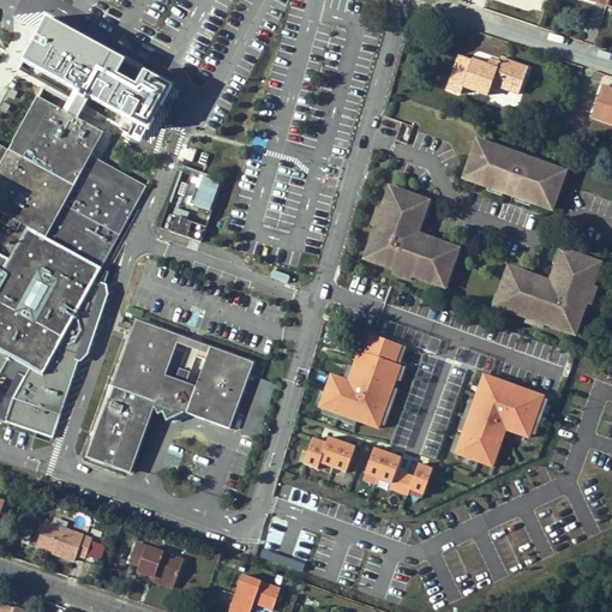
[(42,77),(151,126),(161,105),(145,97),(150,88),(133,81),(123,103),(114,100),(136,52),(67,22),(42,77)]
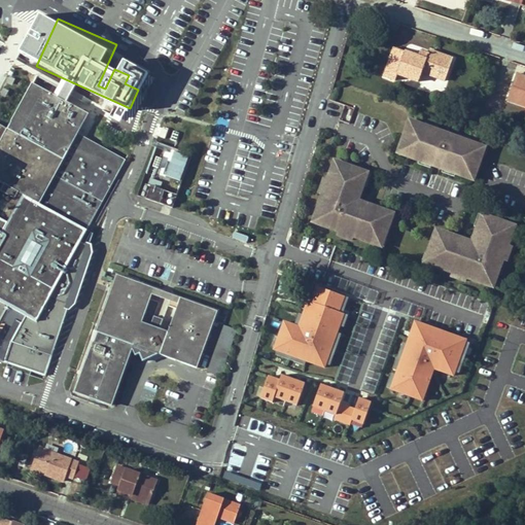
[(415,55),(392,45),(381,74),(393,79),(395,72),(415,79),(419,70),(441,78),(449,57),(426,48),(425,53),(423,58),(415,55)]
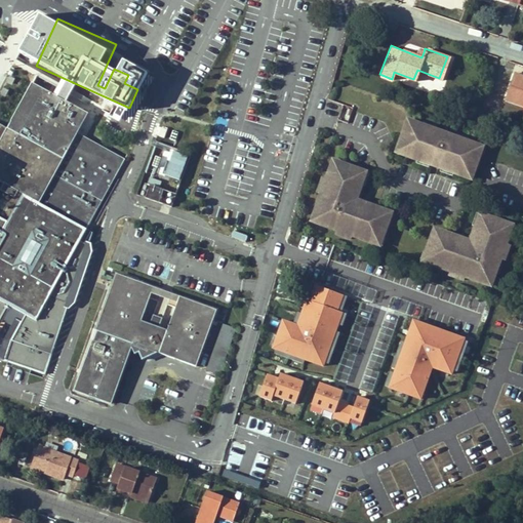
[(522,75),(512,72),(506,87),(522,93),(522,75)]
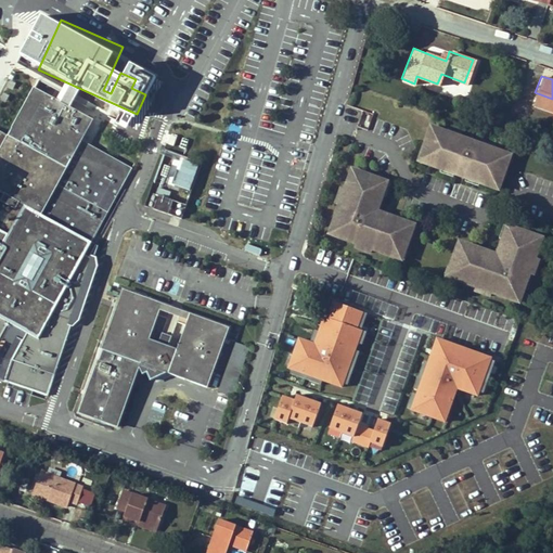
[(0,338),(1,335),(9,321),(28,331),(20,346),(13,359),(56,373),(75,317),(98,252),(100,244),(92,240),(133,166),(82,138),(93,117),(34,85),(0,145),(0,338)]
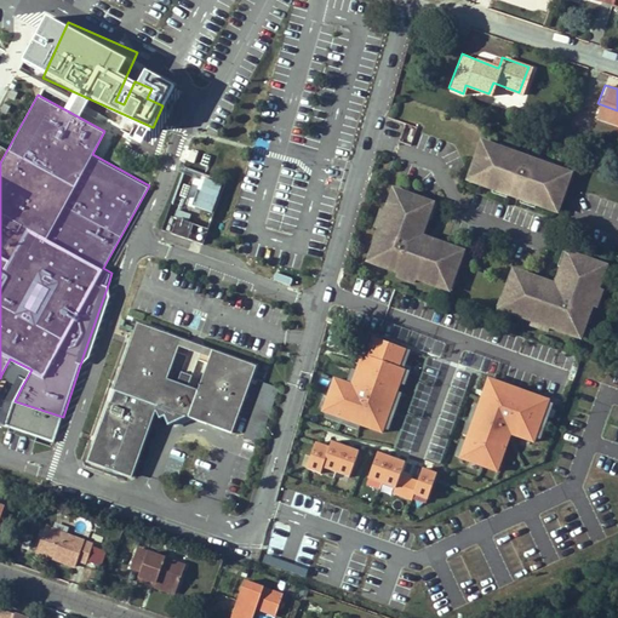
[(475,138),(461,178),(545,209),(560,169),(475,138)]
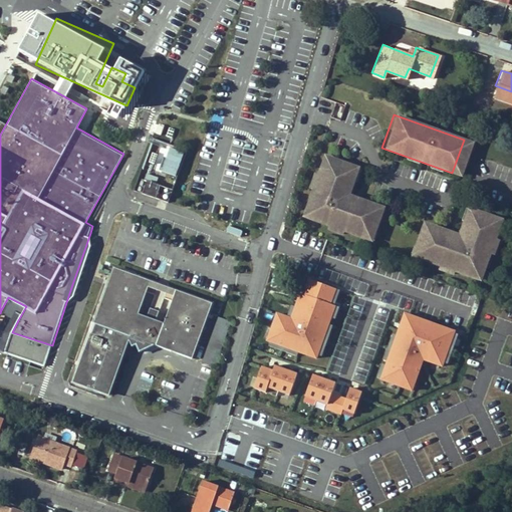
[(157,122),(154,132),(159,134),(162,124),(157,122)]
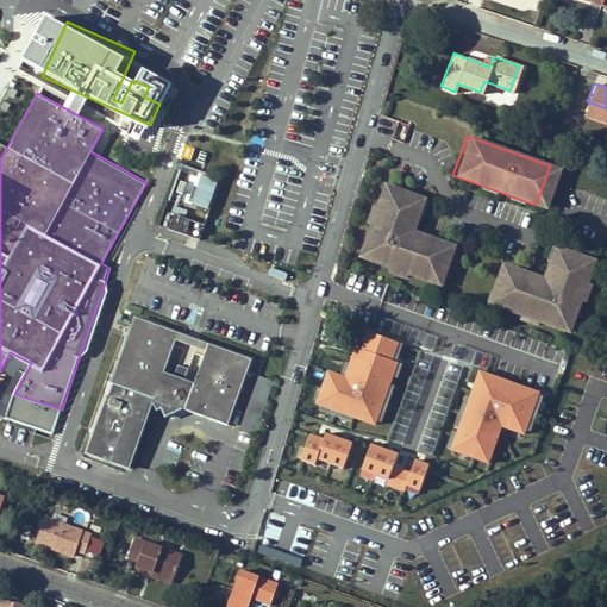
[(185,181),(176,177),(169,201),(176,204),(185,181)]
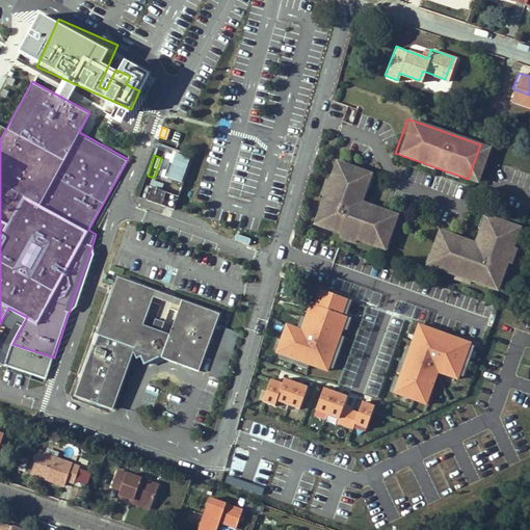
[(318,210),(320,210),(316,223),(350,236),(370,242),(372,238),(379,240),(380,237),(383,228),(376,224),(380,213),(381,210),(364,204),(362,209),(355,207),(352,201),(359,199),(358,195),(360,188),(362,189),(363,185),(367,171),(338,161),(332,178),(328,178),(318,210)]
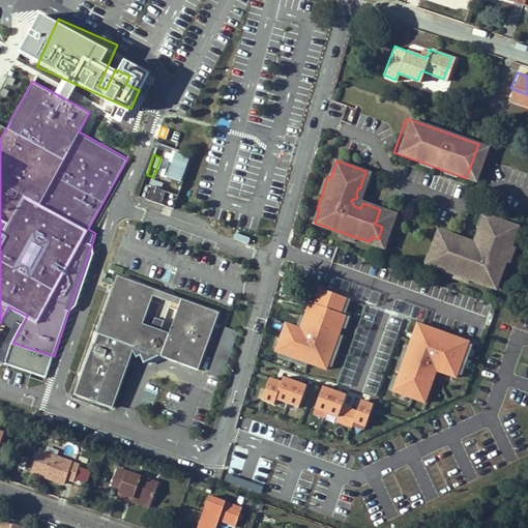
[(149,183),(145,196),(159,201),(164,188),(149,183)]
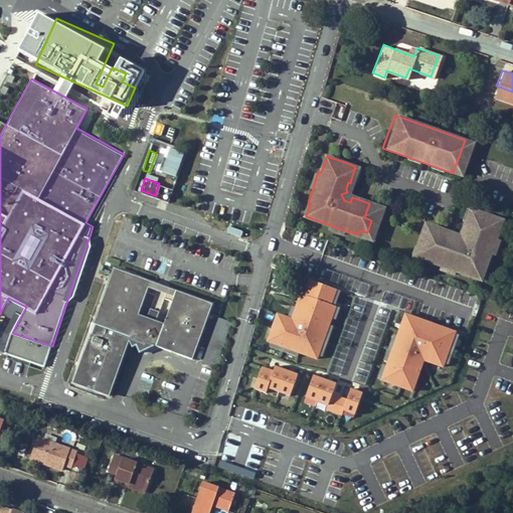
[(156,195),(166,198),(169,187),(159,185),(156,195)]
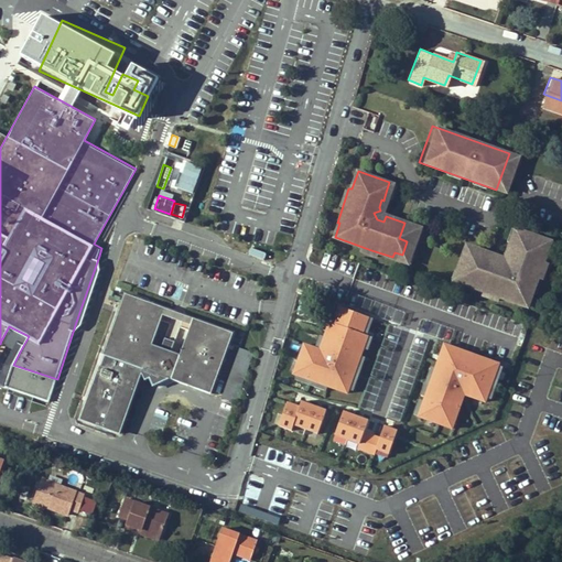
[(455,259),(450,272),(457,276),(456,280),(515,301),(518,291),(520,291),(533,254),(531,252),(537,236),(505,225),(500,238),(498,242),(500,244),(498,250),(496,251),(499,259),(493,262),(485,259),(487,252),(469,247),(464,262),(455,259)]
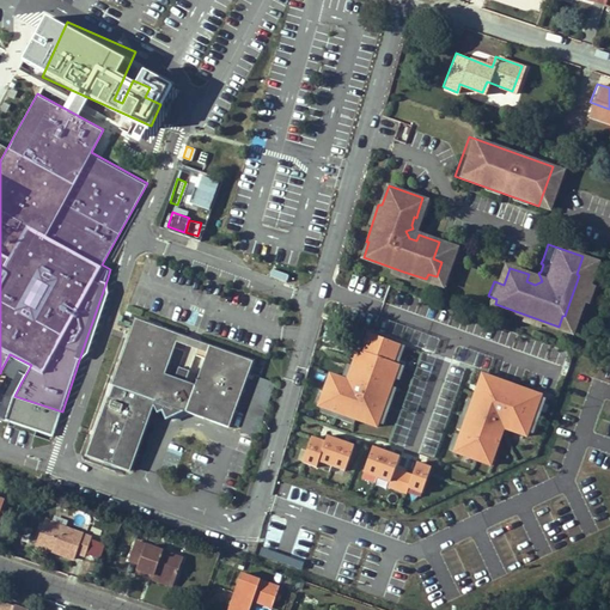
[(181,334),(136,318),(110,396),(109,395),(89,453),(132,469),(154,404),(156,404),(159,412),(164,409),(169,416),(185,409),(231,425),(255,360),(212,345),(209,351),(208,355),(199,383),(166,372),(176,345),(178,339),(181,334)]
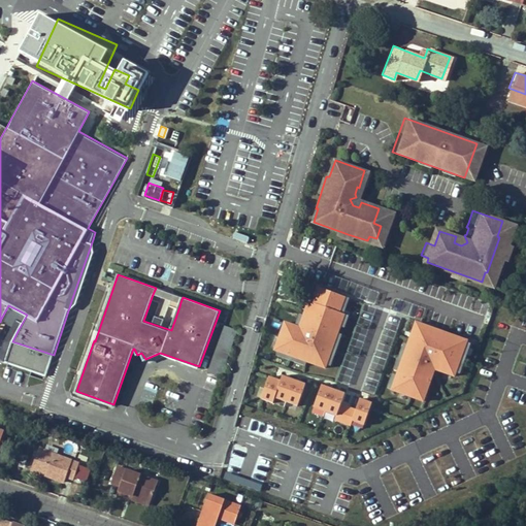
[(297,325),(282,320),(271,350),(325,368),(344,314),(341,313),(348,296),(315,285),(309,301),(306,300),(297,325)]
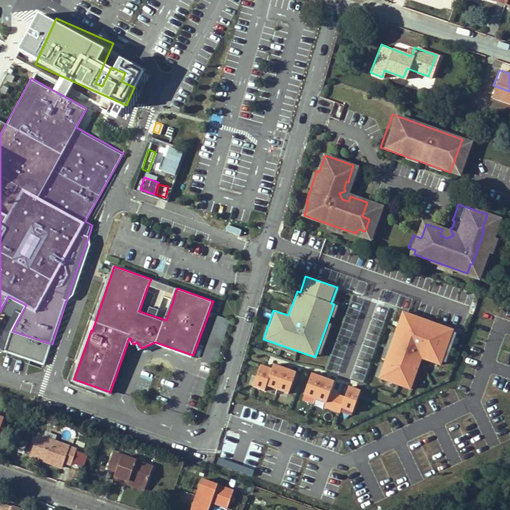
[(147,288),(174,297),(175,293),(149,283),(147,288)]
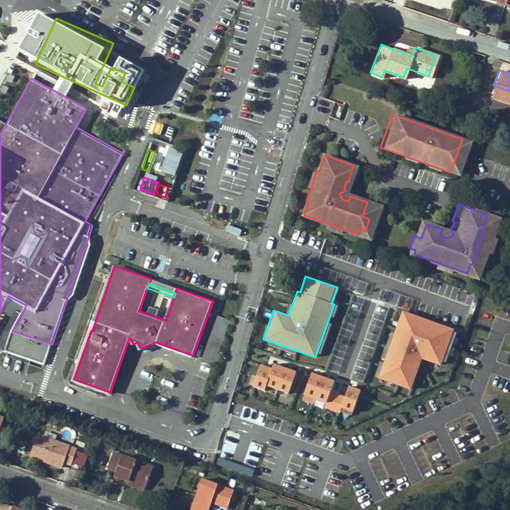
[(18,319),(26,305),(8,296),(1,309),(18,319)]
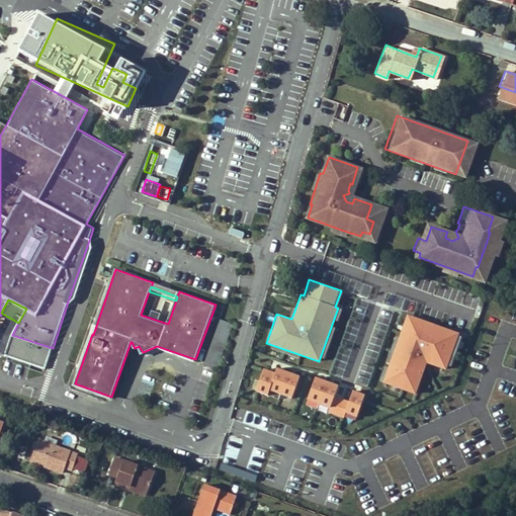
[(406,314),(381,382),(415,395),(426,363),(444,370),(458,333),(406,314)]
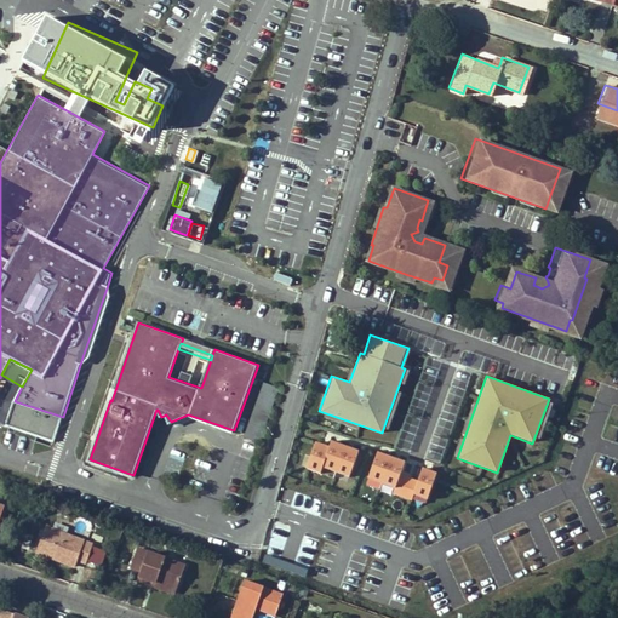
[(255,440),(273,385),(262,381),(242,436),(255,440)]
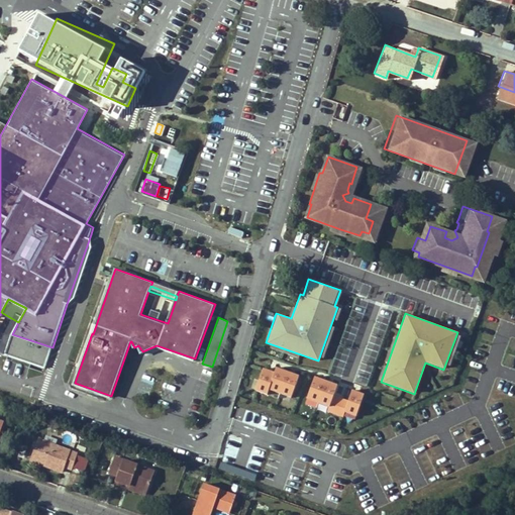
[(273,371),(262,367),(253,390),(266,394),(267,389),(291,397),(299,375),(275,366),(273,371)]
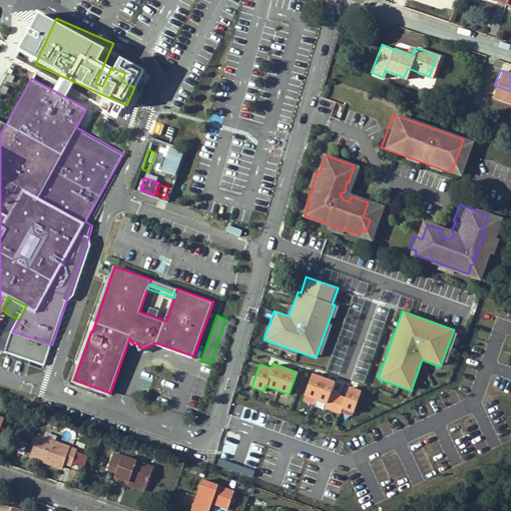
[(353,412),(360,389),(347,385),(344,395),(330,391),(334,379),(310,372),(302,398),(339,409),(339,408),(353,412)]
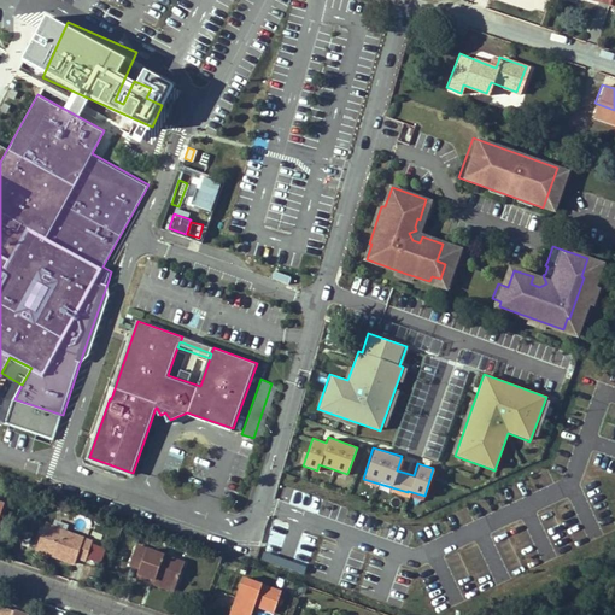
[(36,544),(56,551),(54,555),(72,561),(75,555),(83,558),(91,539),(45,522),(36,544)]
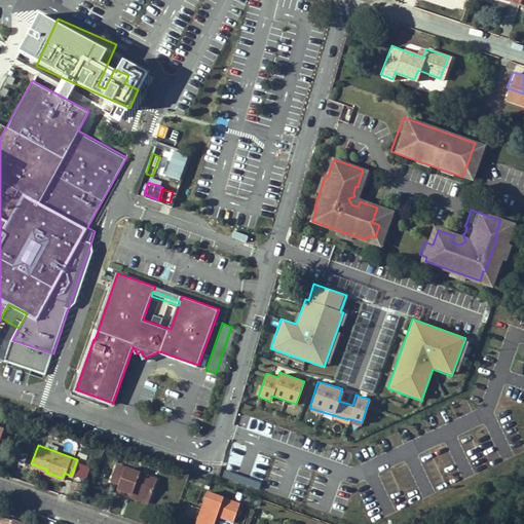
[(115,462),(109,478),(119,482),(116,487),(124,490),(125,488),(148,496),(155,477),(115,462)]
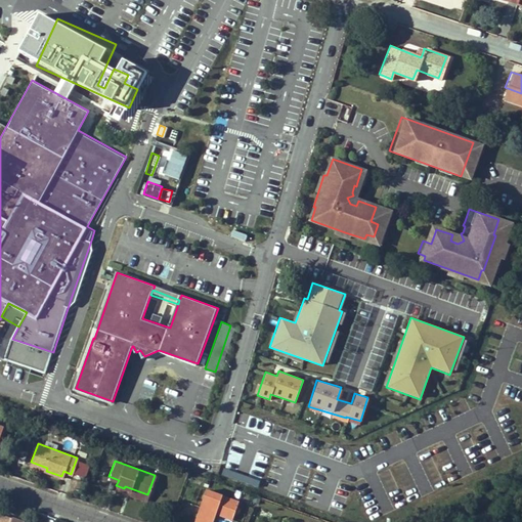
[(30,465),(46,471),(47,468),(31,462),(30,465)]
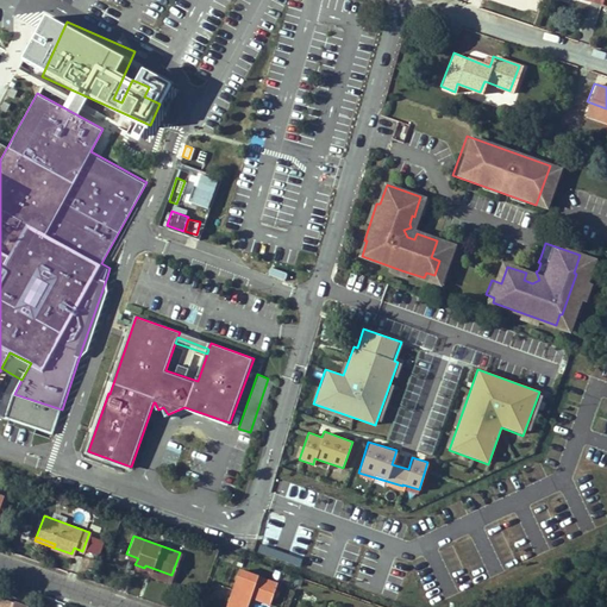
[(145,565),(144,568),(135,564),(133,568),(170,581),(171,575),(145,565)]
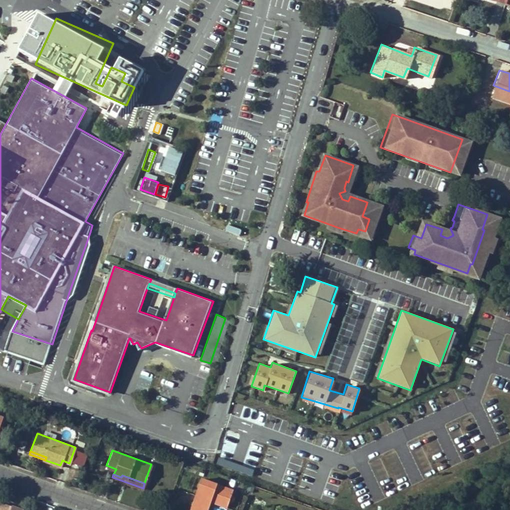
[(231,491),(215,486),(216,483),(201,477),(192,502),(207,508),(210,500),(225,506),(231,491)]
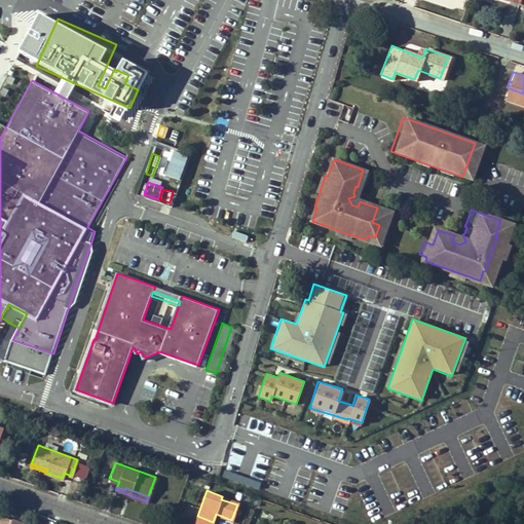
[(222,496),(221,499),(237,504),(238,501),(222,496)]
